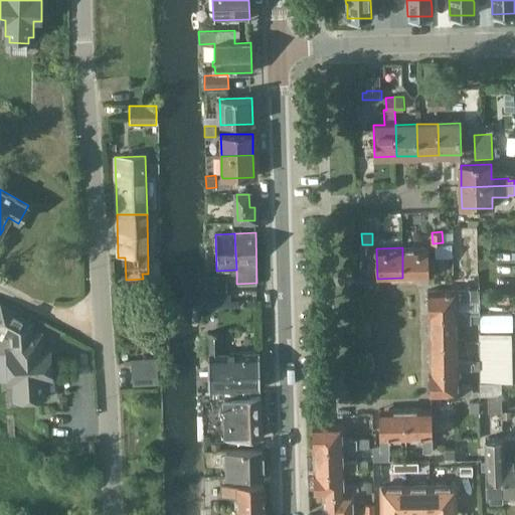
[(402,278),(428,277),(428,247),(402,247),(402,278)]
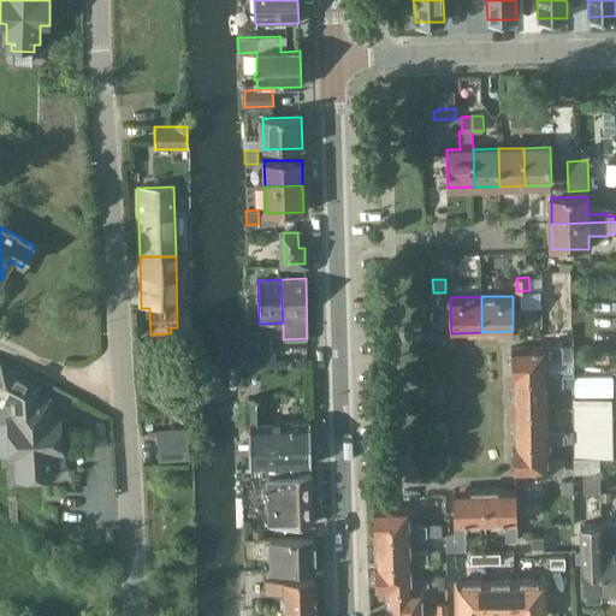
[(272,348),(272,329),(249,329),(249,348),(272,348)]
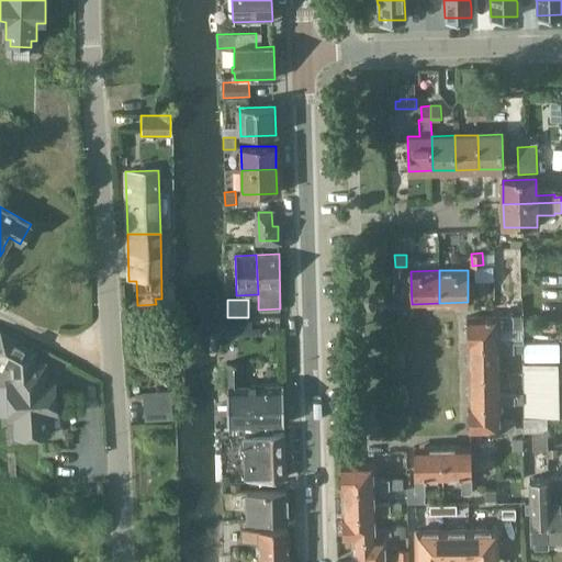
[(513,343),(513,324),(513,315),(468,316),(468,344),(498,343),(498,344),(513,344),(513,343)]
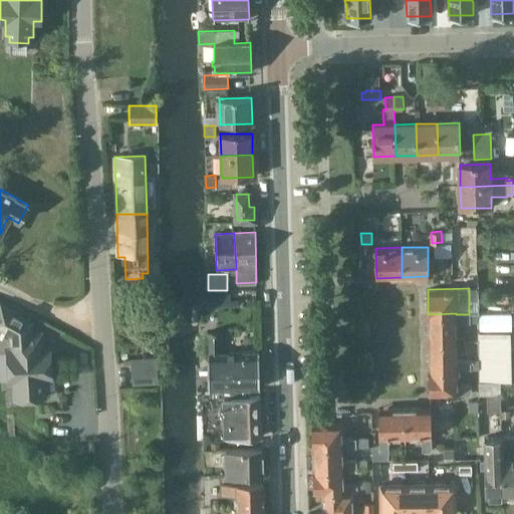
[(0,307),(0,306),(0,333),(11,339),(11,350),(6,350),(9,389),(14,388),(15,404),(49,402),(48,386),(54,386),(58,376),(57,359),(52,348),(45,348),(44,333),(34,334),(33,322),(1,305),(0,307)]
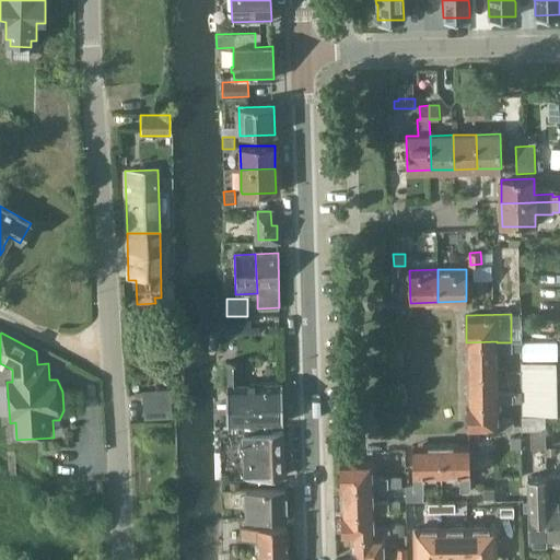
[(497,342),(497,341),(466,342),(467,372),(498,372),(497,352),(511,352),(511,342),(497,342)]
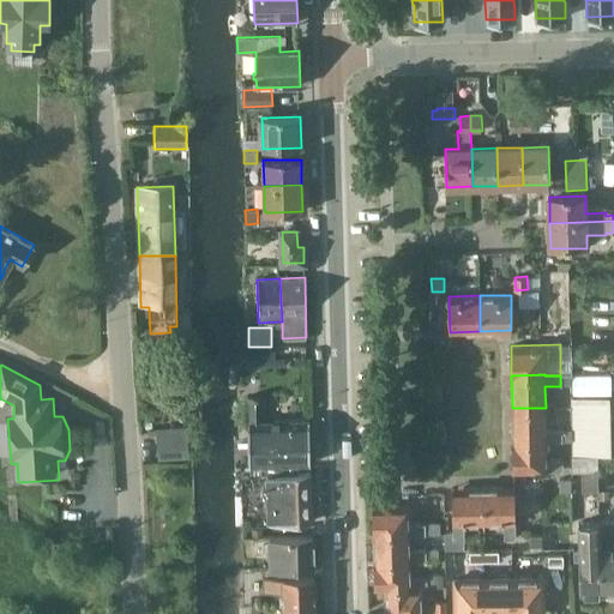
[(572,375),(560,374),(560,375),(560,386),(572,385),(572,375)]
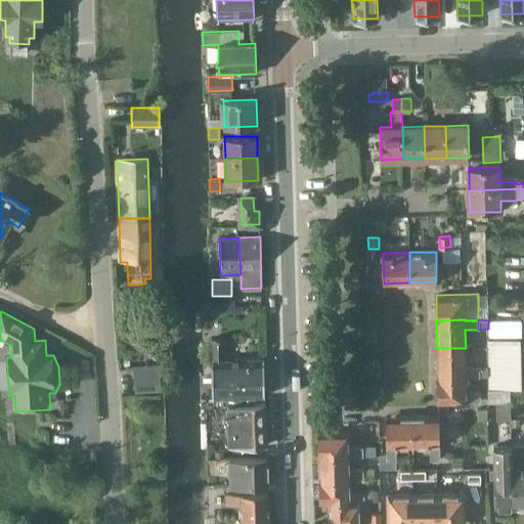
[(488,329),(489,338),(521,337),(521,320),(488,320),(488,329)]
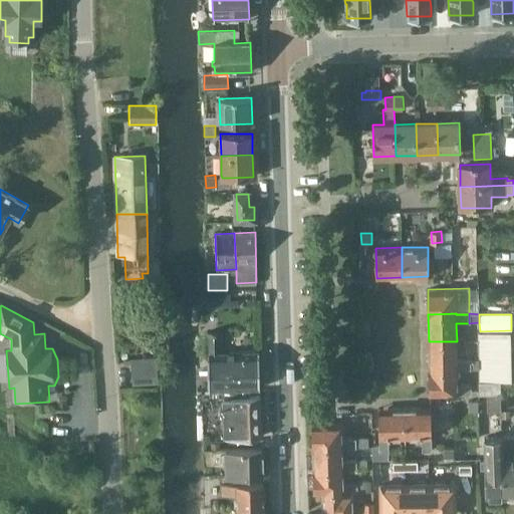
[(220,333),(208,333),(209,390),(209,399),(249,398),(248,389),(259,389),(259,351),(221,352),(220,333)]
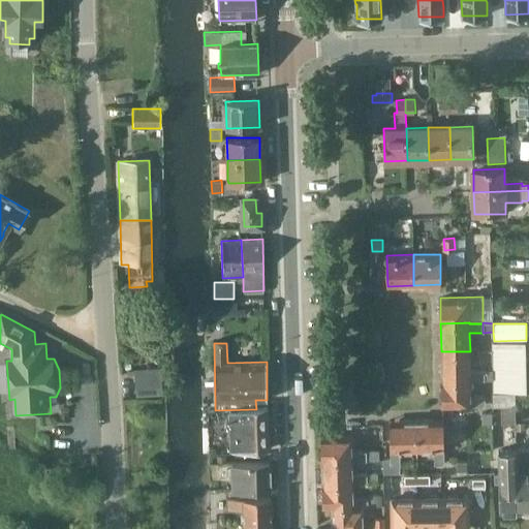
[(493,405),(515,405),(515,393),(517,393),(517,381),(521,381),(521,343),(492,343),(492,369),(492,378),(493,405)]
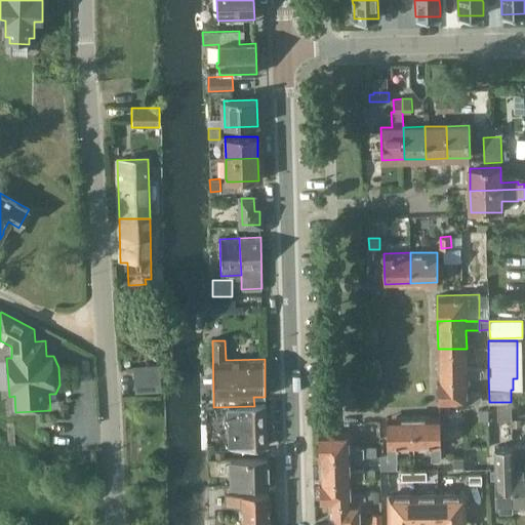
[(467,367),(467,349),(438,349),(438,376),(467,375),(480,375),(480,366),(467,367)]
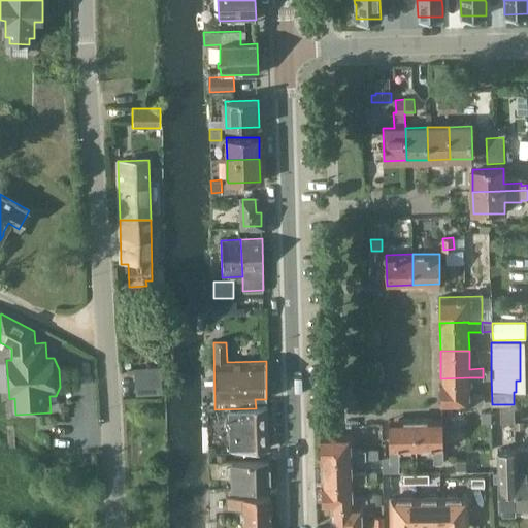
[(491,368),(483,368),(483,377),(491,377),(491,368)]
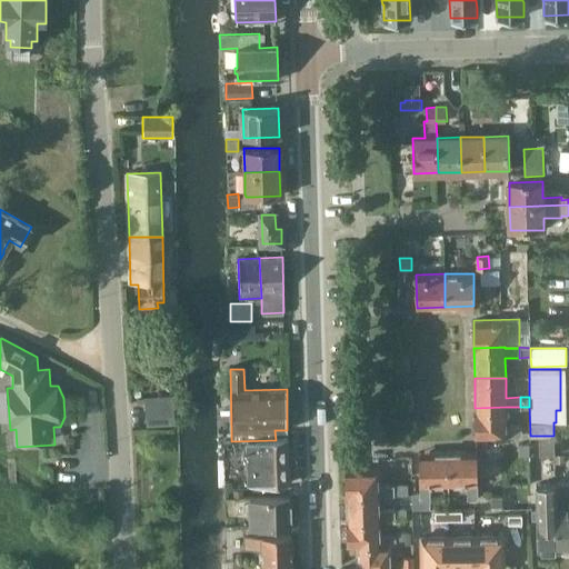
[(506,427),(506,407),(475,408),(476,437),(521,436),(521,426),(506,427)]
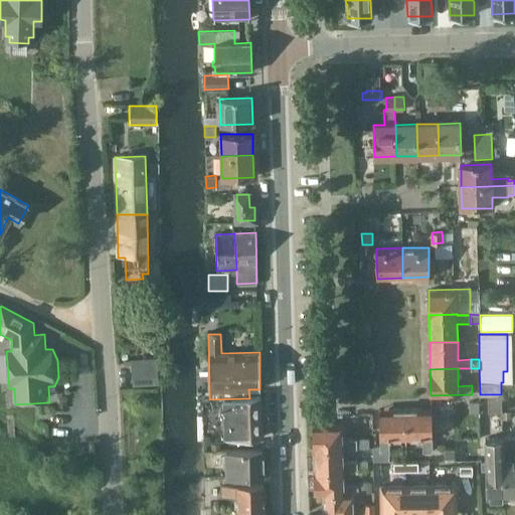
[(204,399),(203,399),(204,435),(204,440),(224,441),(262,439),(261,398),(249,398),(209,399),(204,399)]
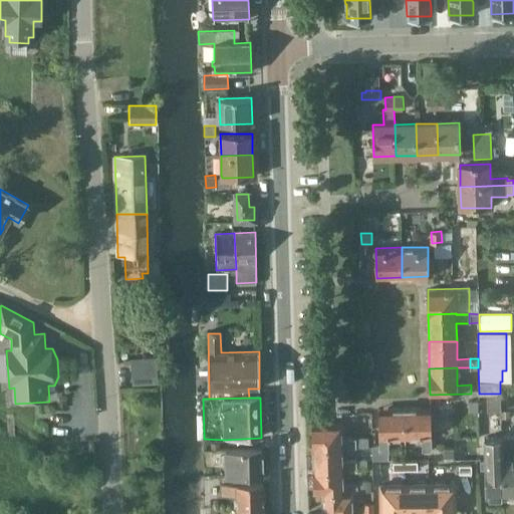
[(468,416),(479,416),(478,401),(468,401),(468,416)]
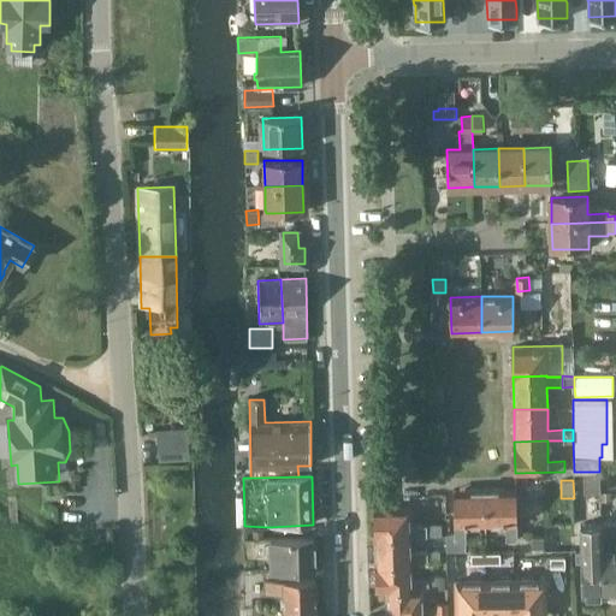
[(515,489),(486,490),(486,525),(507,525),(507,540),(519,540),(519,538),(517,525),(517,523),(517,489),(515,489)]
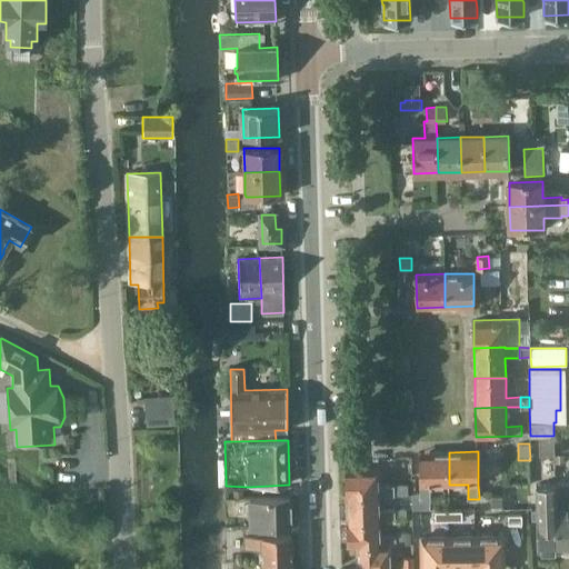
[(420,493),(412,493),(412,509),(430,509),(429,485),(449,485),(449,452),(419,452),(419,458),(419,485),(420,493)]
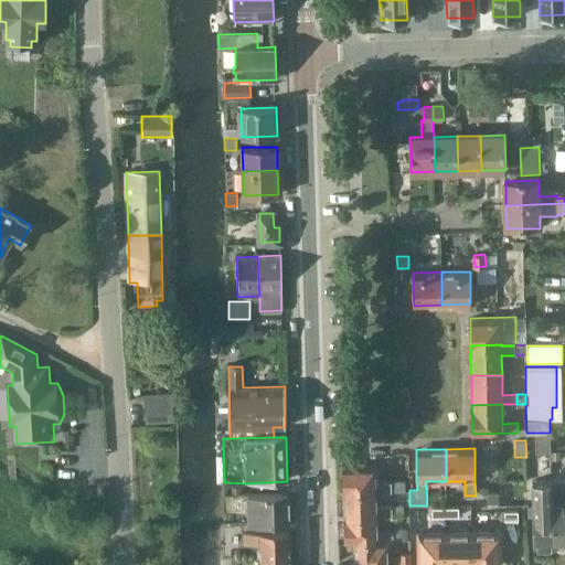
[(376,482),(376,466),(343,466),(343,491),(376,490),(376,491),(391,491),(391,482),(376,482)]
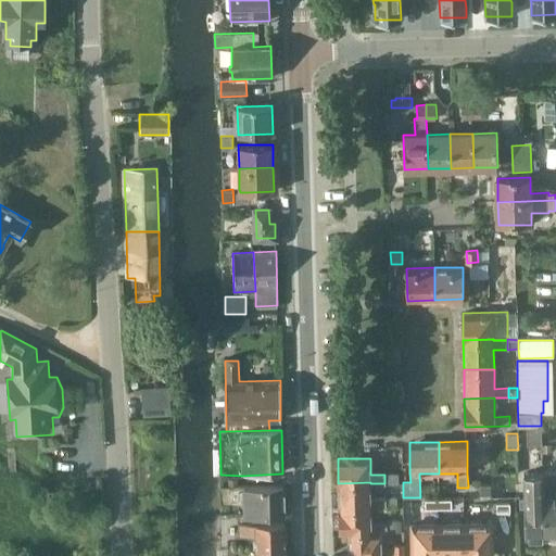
[(527,539),(545,538),(543,480),(543,474),(525,475),(527,539)]
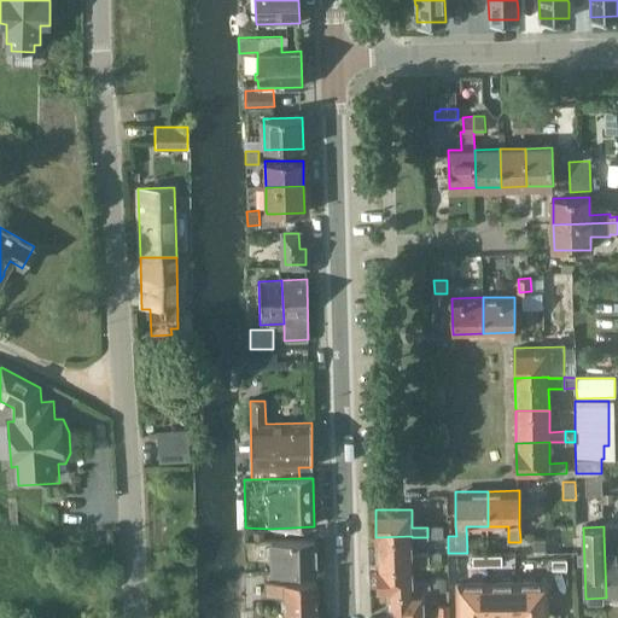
[(606,598),(617,596),(617,532),(604,534),(606,598)]
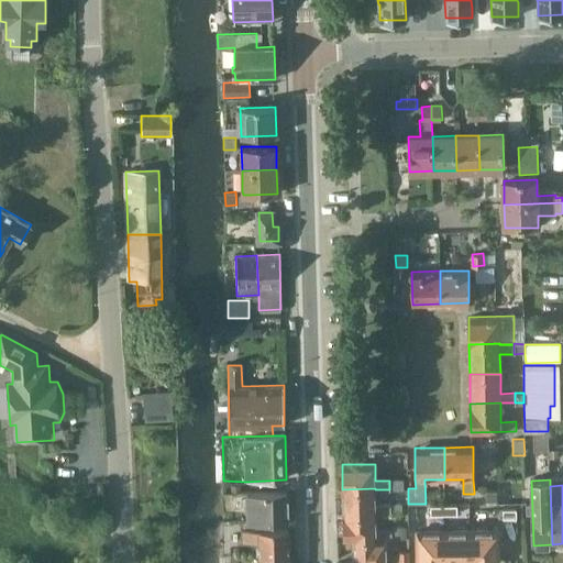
[(376,505),(375,489),(375,488),(342,489),(343,514),(376,514),(390,514),(390,505),(376,505)]
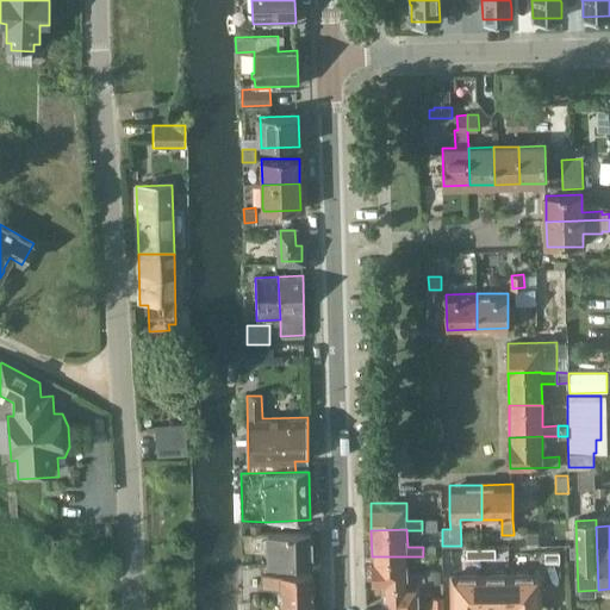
[(267,565),(312,564),(311,533),(266,534),(267,565)]
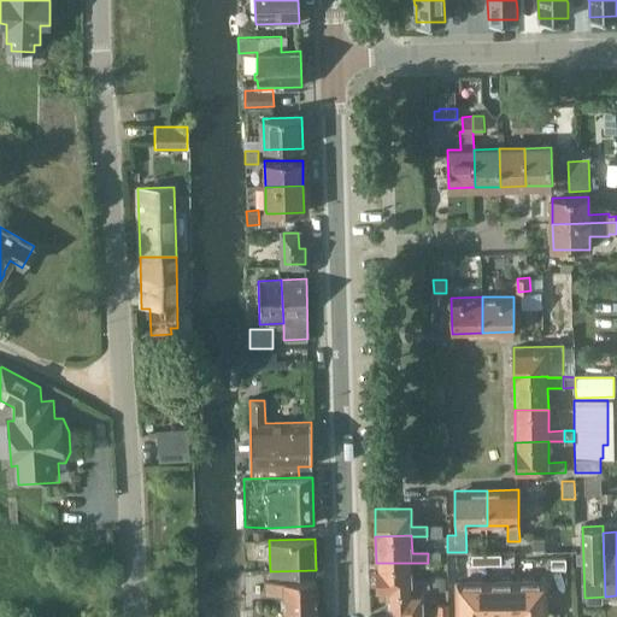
[(533,539),(533,548),(545,550),(545,539),(533,539)]
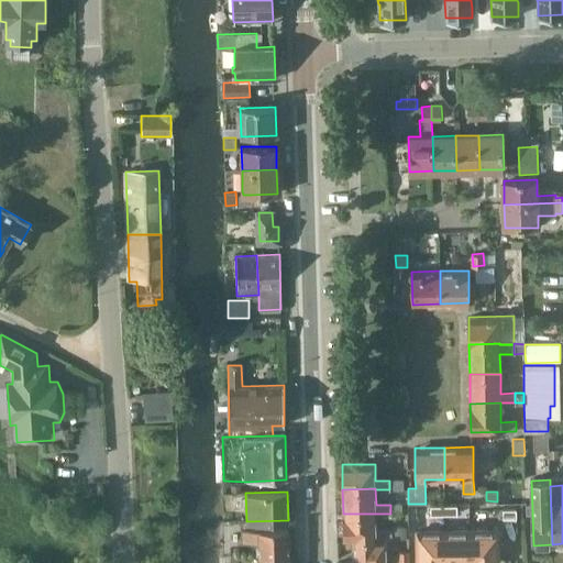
[(443,506),(444,515),(457,515),(457,505),(443,506)]
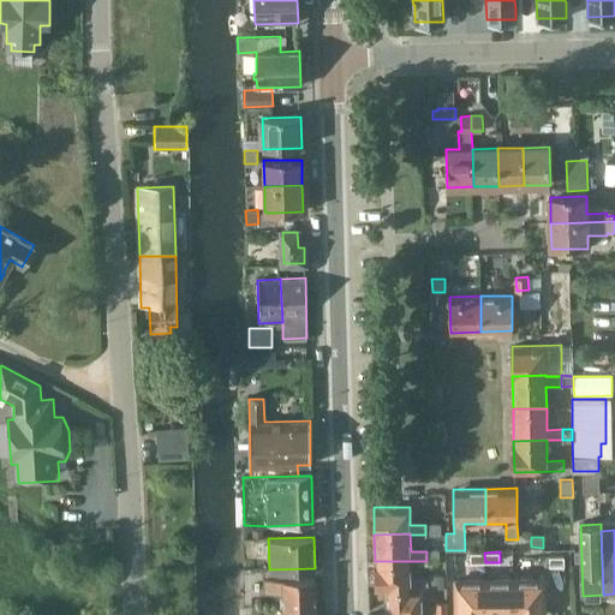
[(485,562),(484,553),(470,553),(471,562),(485,562)]
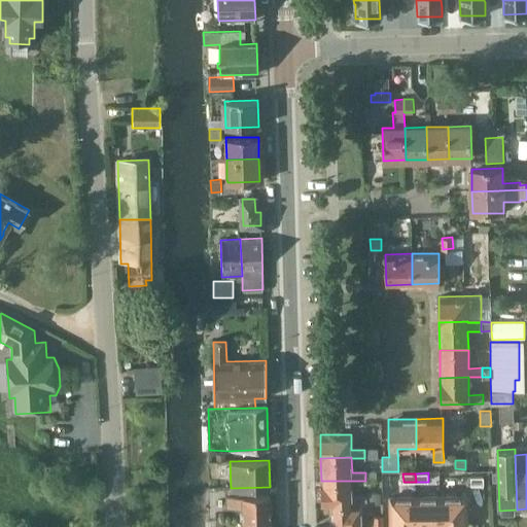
[(483,477),(470,477),(470,485),(484,485),(483,477)]
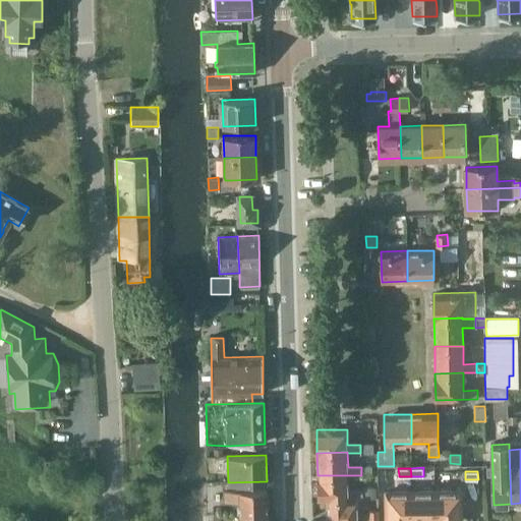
[(348,490),(348,475),(317,475),(317,500),(328,499),(358,498),(362,498),(362,490),(348,490)]
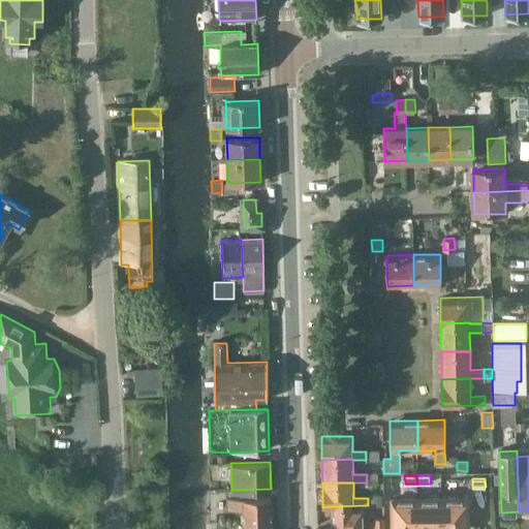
[(272,524),(271,498),(228,499),(228,509),(244,509),(245,524),(272,524)]
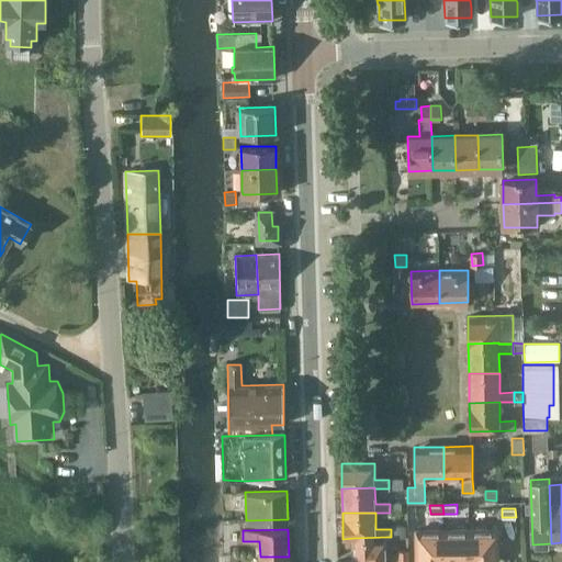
[(452,529),(444,530),(444,561),(468,561),(469,561),(469,529),(452,529)]
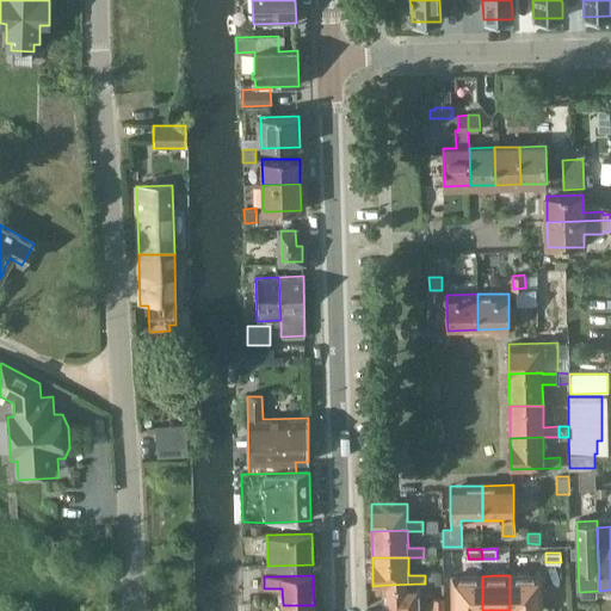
[(541,610),(541,575),(510,575),(510,610),(541,610)]
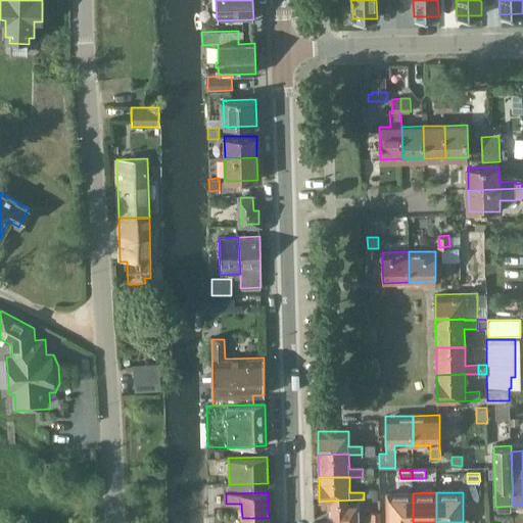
[(387,493),(387,522),(413,522),(413,493),(412,493),(395,493),(387,493)]
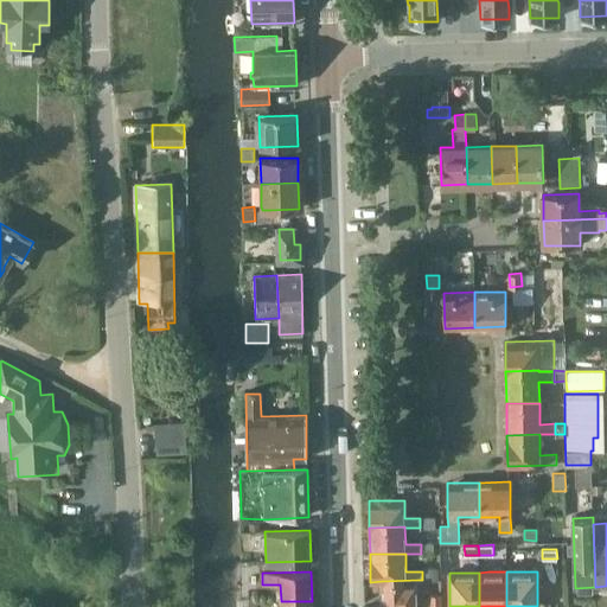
[(382,606),(417,606),(417,580),(382,581),(382,606)]
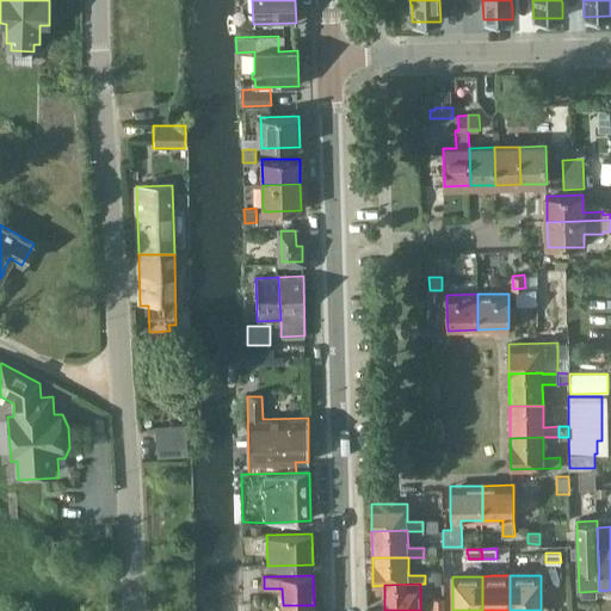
[(445,610),(445,598),(432,598),(432,610),(445,610)]
